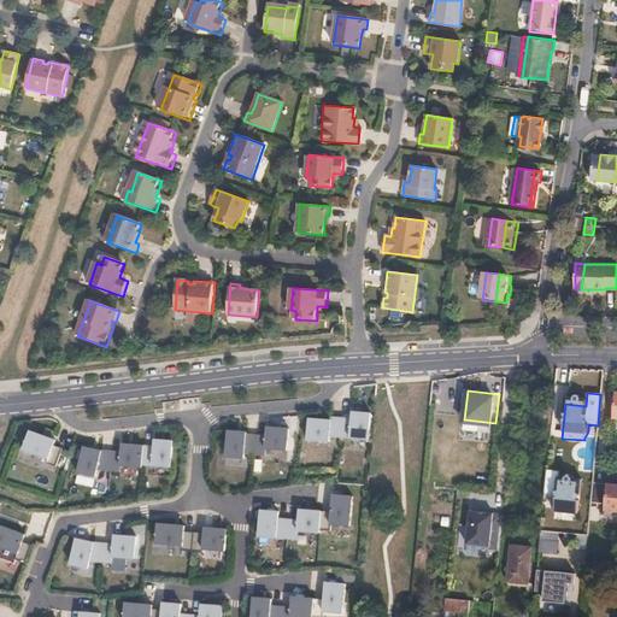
[(535,421),(550,422),(551,404),(536,401),(535,421)]
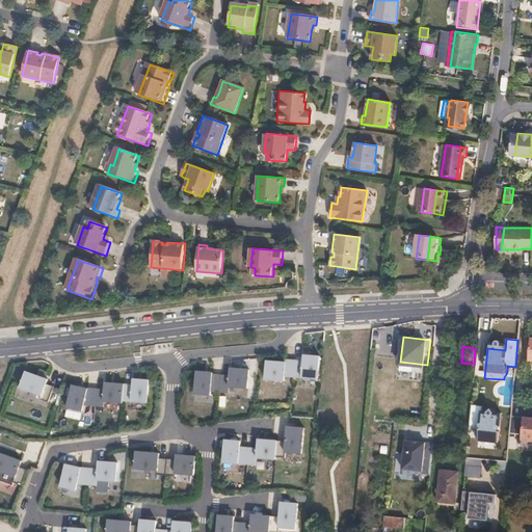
[(304,362),(296,361),(294,377),(319,379),(321,356),(304,355),(304,362)]
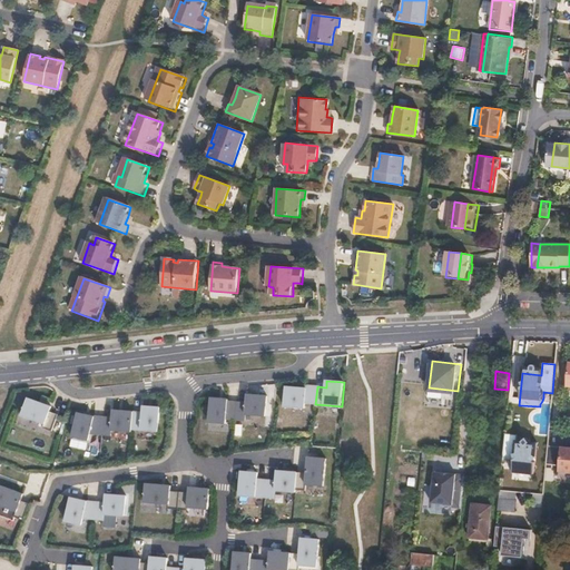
[(315,404),(317,386),(307,386),(307,389),(287,387),(286,408),(306,409),(306,404),(315,404)]
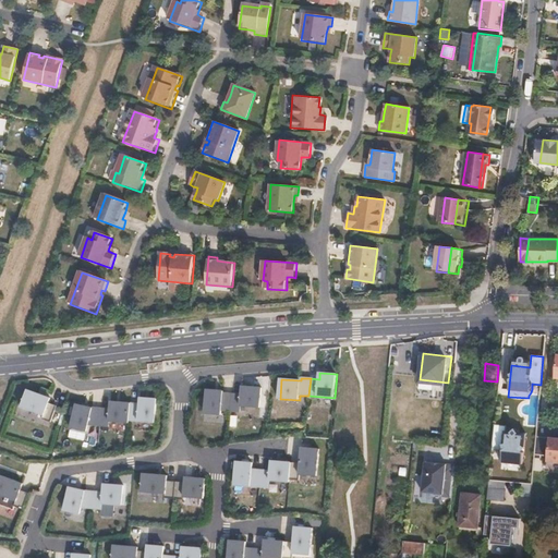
[(233,395),(232,411),(241,412),(242,407),(262,408),(263,388),(243,387),(242,396),(233,395)]
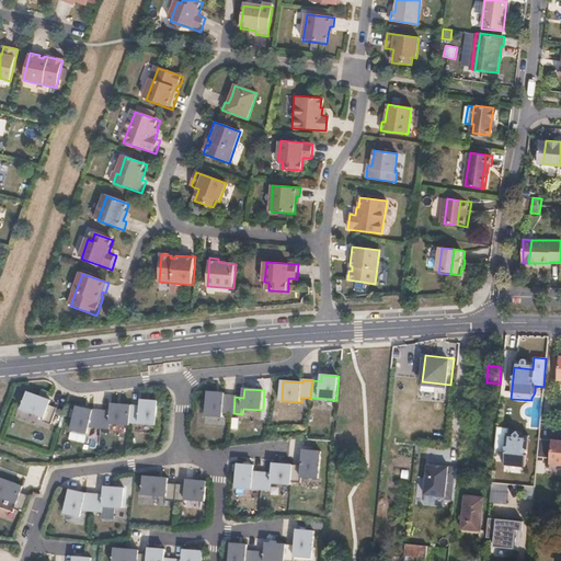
[(53,425),(58,409),(50,405),(52,400),(29,392),(22,409),(45,418),(44,422),(53,425)]
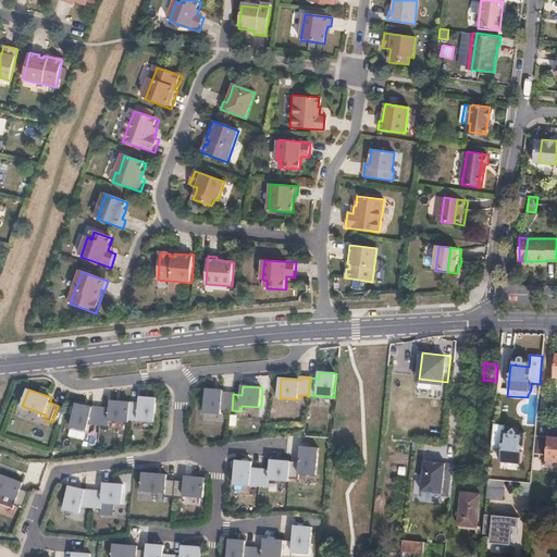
[(232,410),(233,394),(224,393),(224,391),(208,390),(206,413),(222,415),(223,410),(232,410)]
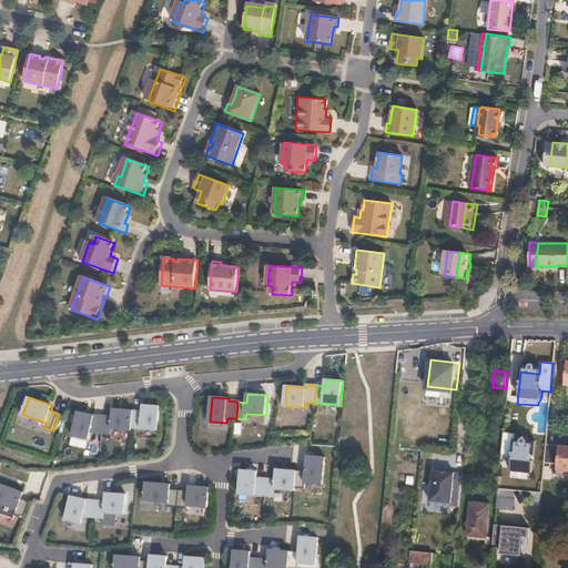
[(143,412),(133,411),(132,428),(159,430),(161,406),(143,405),(143,412)]
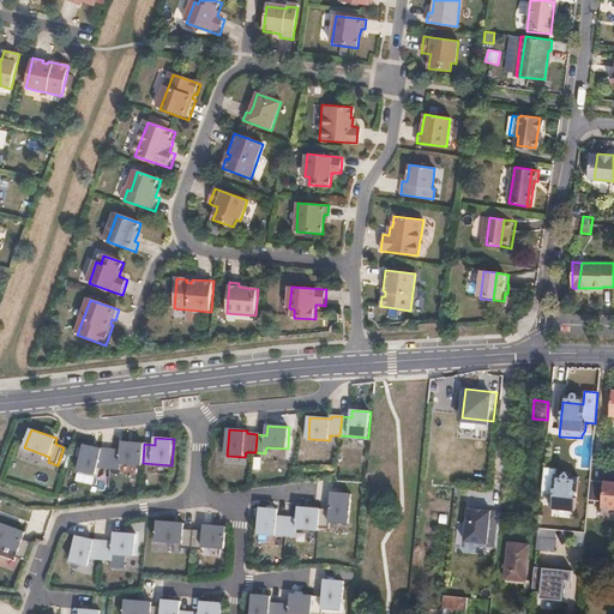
[(121,451),(112,450),(110,469),(121,470),(121,464),(143,465),(143,463),(144,444),(122,443),(121,451)]
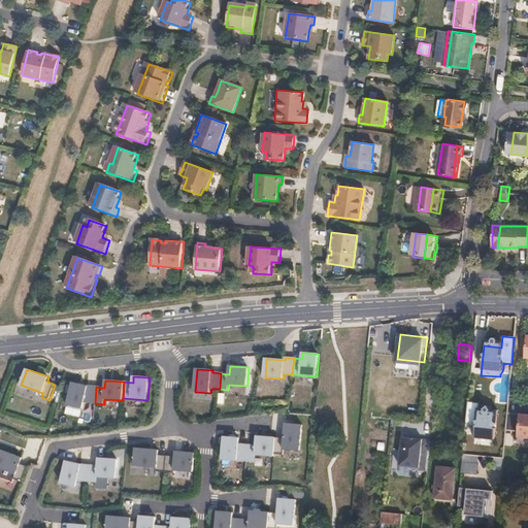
[(95,403),(96,387),(89,387),(73,383),(68,405),(84,408),(85,402),(95,403)]
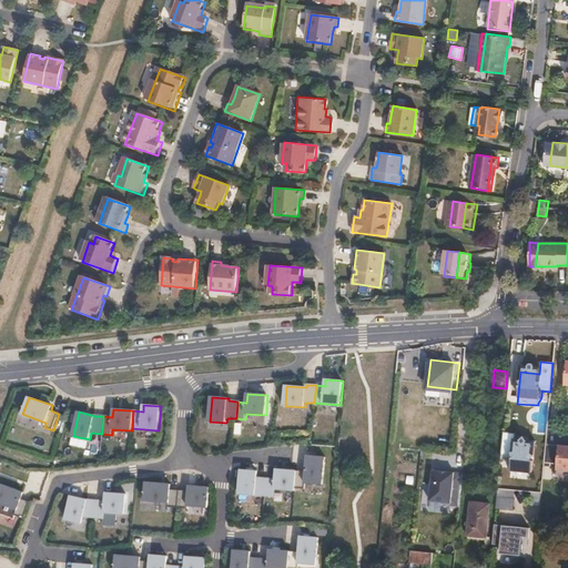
[(515,440),(503,439),(500,470),(507,472),(510,477),(531,479),(533,467),(530,466),(534,462),(535,447),(526,447),(524,449),(520,446),(515,446),(515,440)]
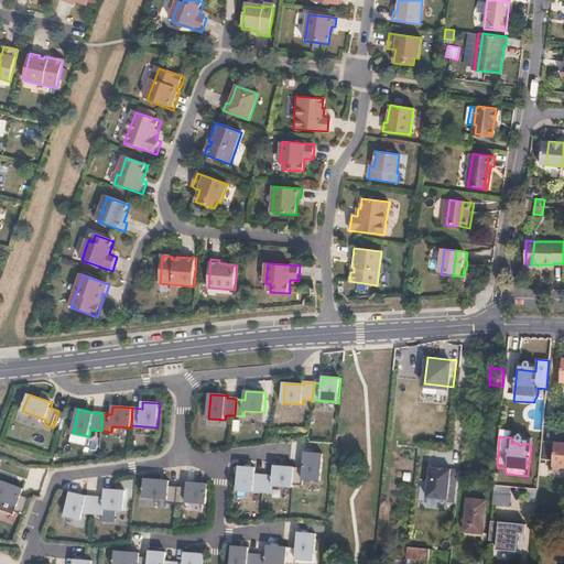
[(563,443),(554,443),(553,466),(563,466),(563,443)]
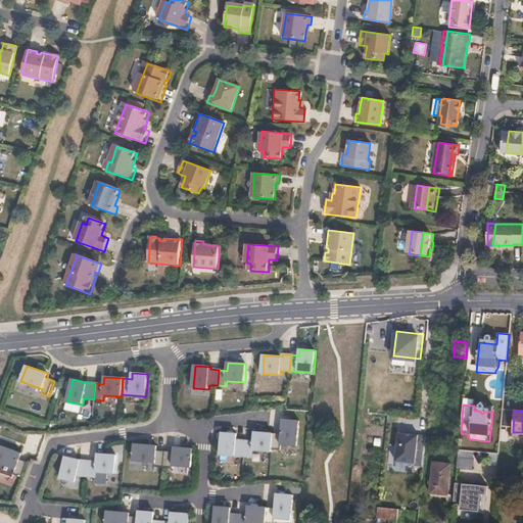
[(282,434),(274,434),(272,450),(281,450),(282,445),(298,446),(300,422),(283,420),(282,434)]
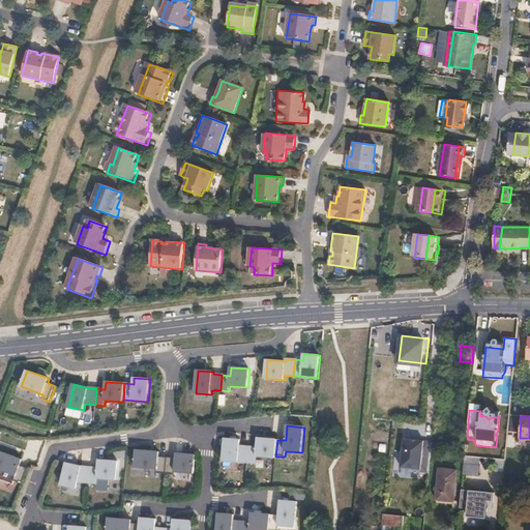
[(257,447),(248,447),(247,464),(257,464),(257,457),(275,459),(275,457),(277,440),(258,438),(257,447)]
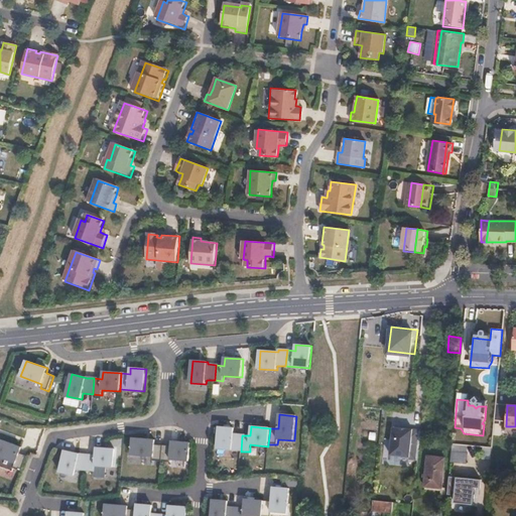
[(241,452),(242,435),(234,434),(234,428),(219,427),(217,449),(241,452)]
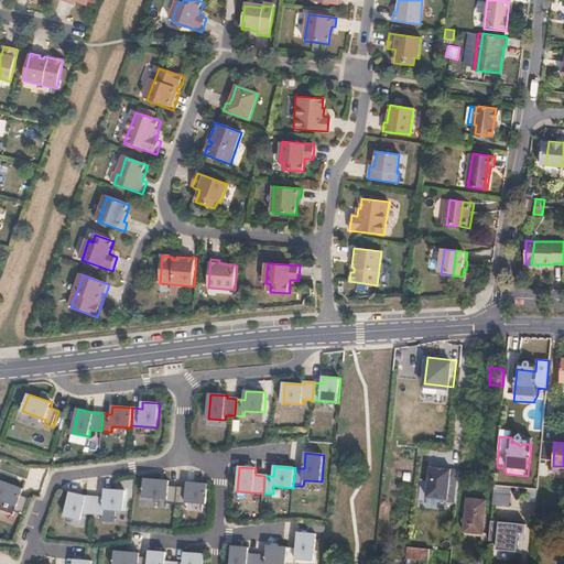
[(457,503),(459,470),(452,469),(452,470),(445,470),(445,469),(431,467),(427,498),(448,500),(448,502),(457,503)]
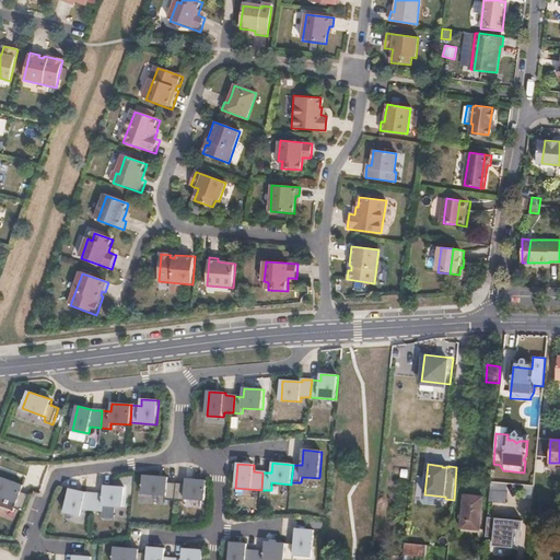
[(22,485),(0,477),(0,496),(14,502),(13,508),(22,511),(27,494),(20,491),(22,485)]
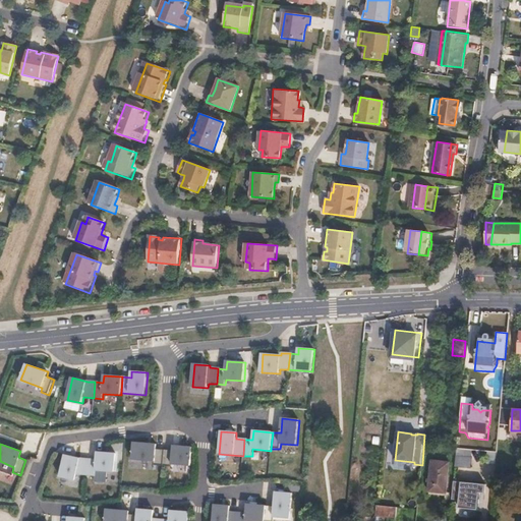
[(157,445),(133,444),(132,460),(155,462),(155,466),(164,467),(165,451),(157,450),(157,445)]
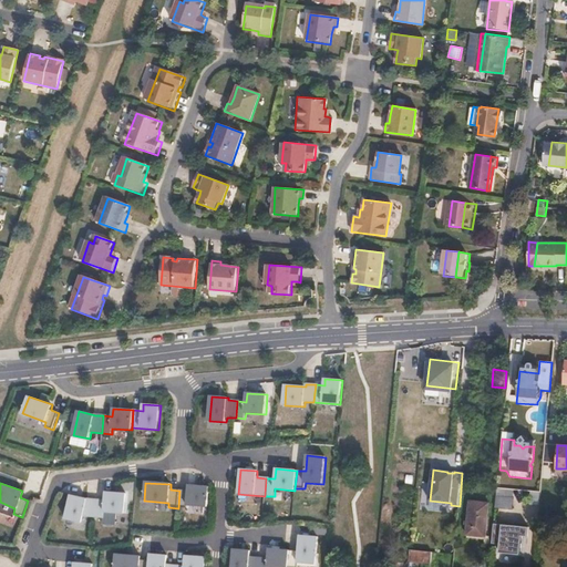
[(188,491),(179,491),(178,508),(187,508),(188,506),(208,507),(209,487),(189,486),(188,491)]
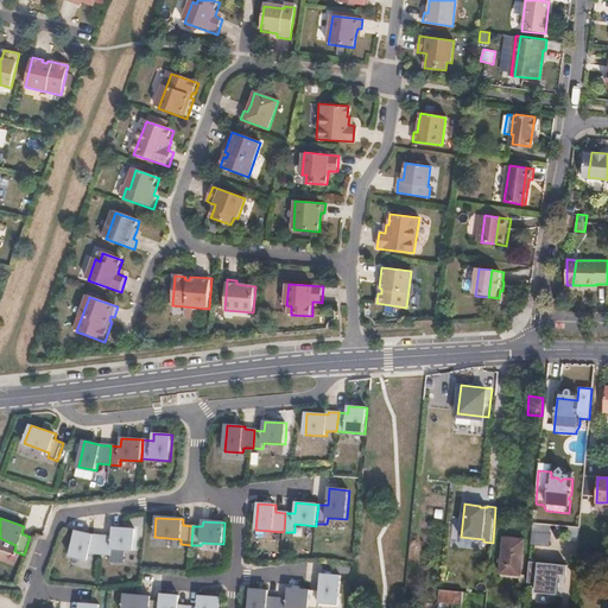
[(552,526),(533,524),(531,546),(550,548),(552,526)]
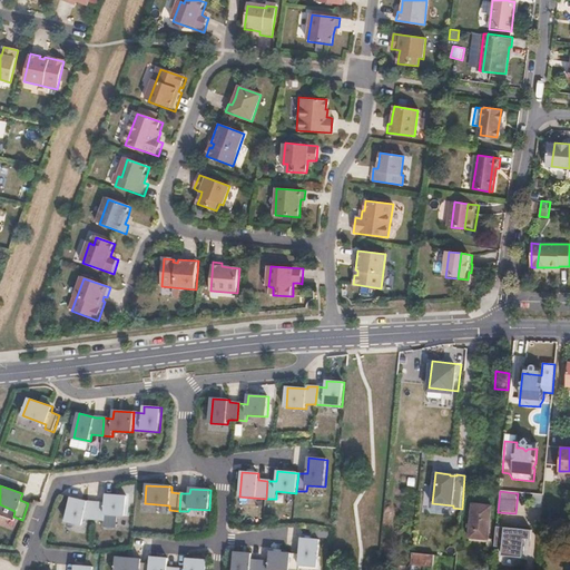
[(106,503),(97,502),(95,520),(105,521),(106,516),(126,517),(127,497),(107,495),(106,503)]
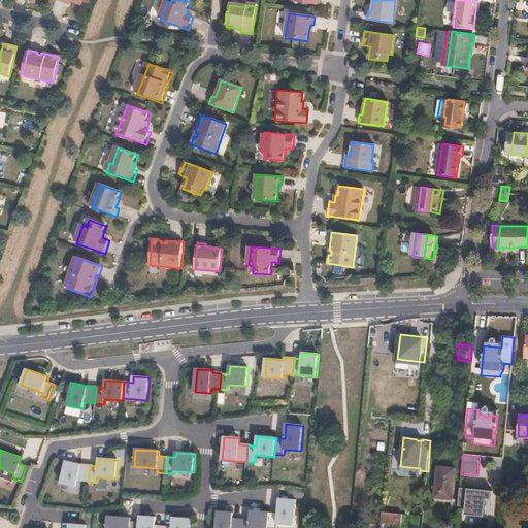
[(88,482),(90,465),(81,465),(67,460),(59,481),(75,487),(77,481),(88,482)]
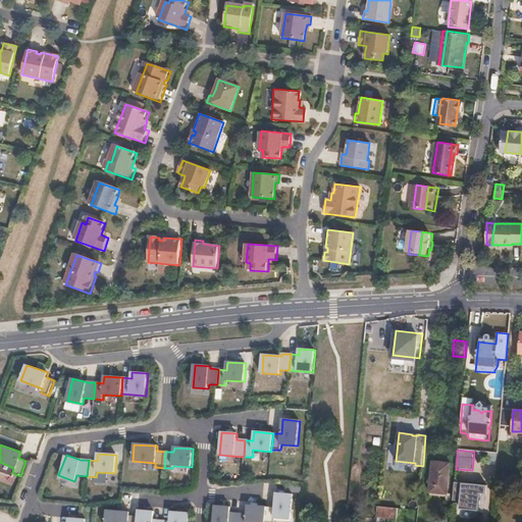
[(433,462),(431,492),(447,494),(450,464),(433,462)]
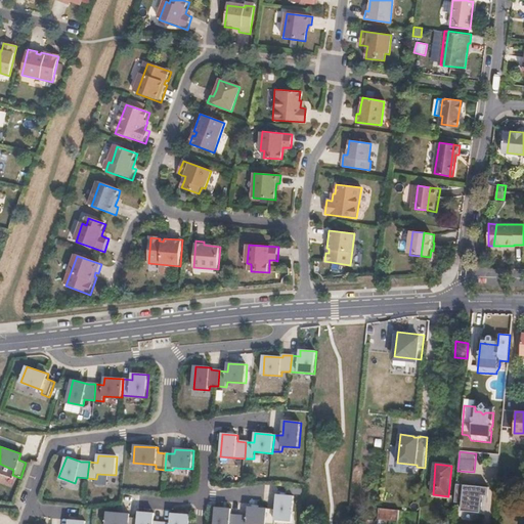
[(487,489),(455,486),(455,494),(454,504),(462,505),(461,512),(480,514),(482,497),(486,498),(487,489)]
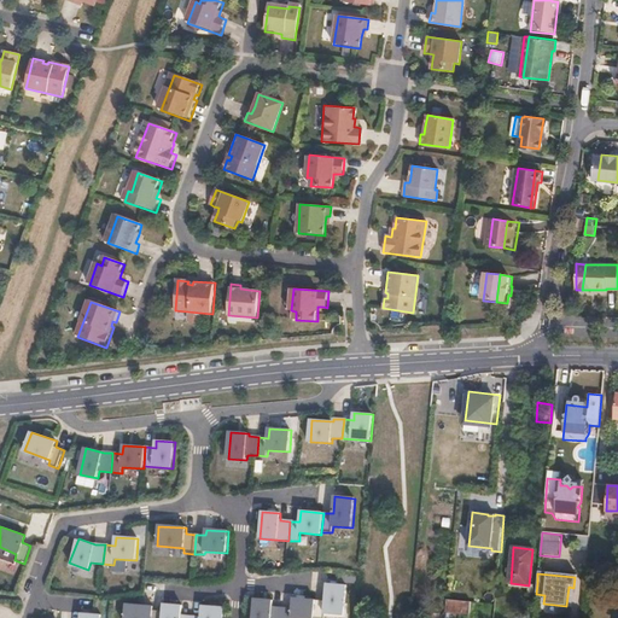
[(327,601),(316,600),(314,617),(326,617),(327,613),(347,616),(349,586),(328,584),(327,601)]
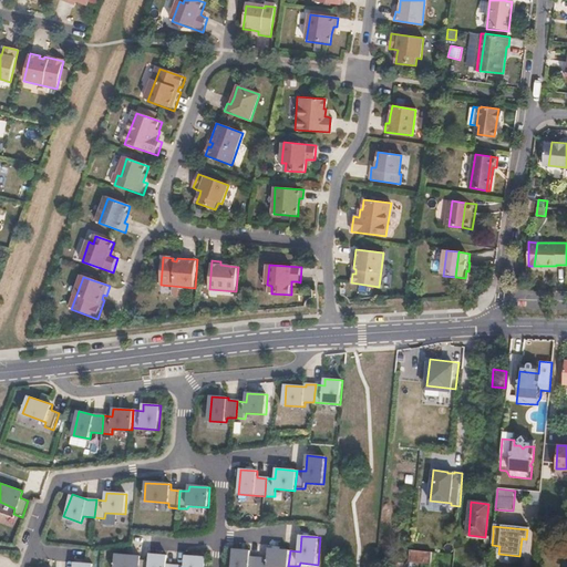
[(269,546),(253,546),(253,555),(268,556),(269,546)]
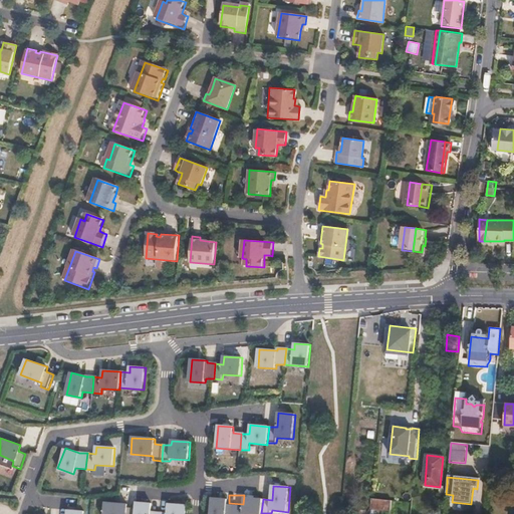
[(234,513),(235,506),(227,506),(228,500),(212,498),(210,513),(234,513)]
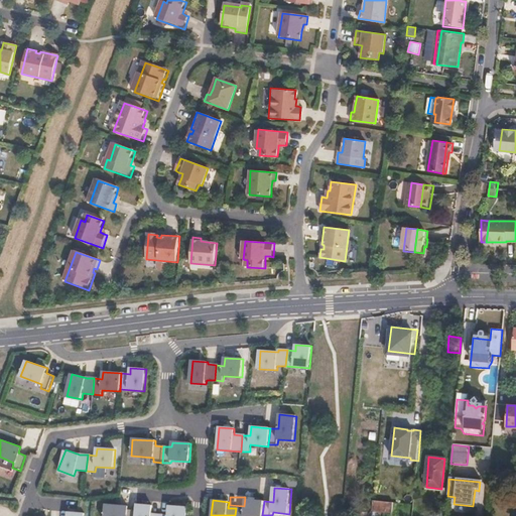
[(245,509),(236,508),(235,515),(262,515),(264,501),(245,500),(245,509)]
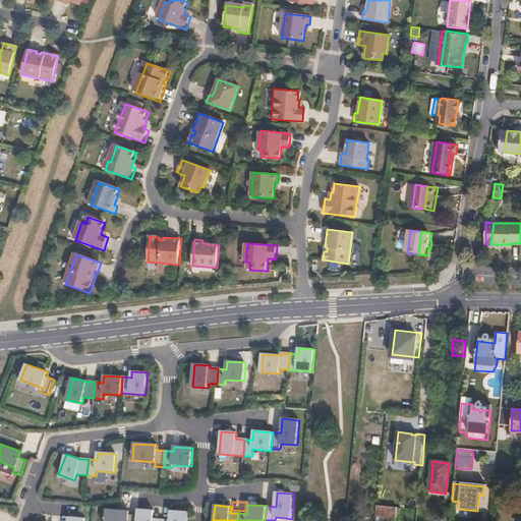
[(377,516),(396,518),(397,508),(378,505),(377,516)]
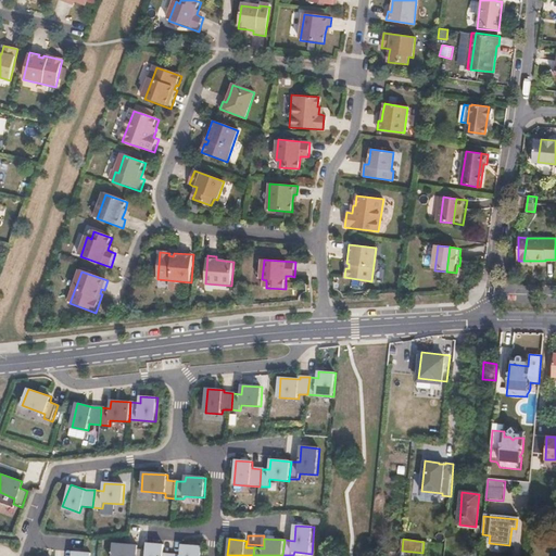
[(147,555),(148,551),(138,550),(139,546),(114,544),(113,555),(147,555)]
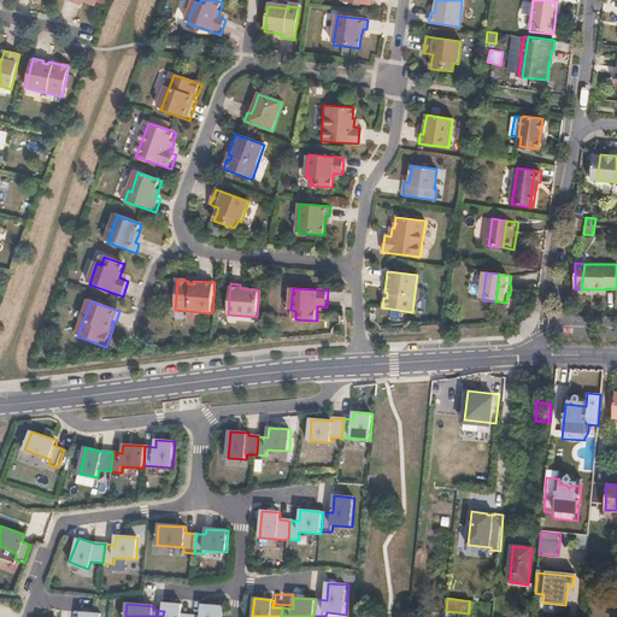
[(182,605),(164,604),(164,611),(163,616),(191,616),(192,616),(182,616),(182,605)]
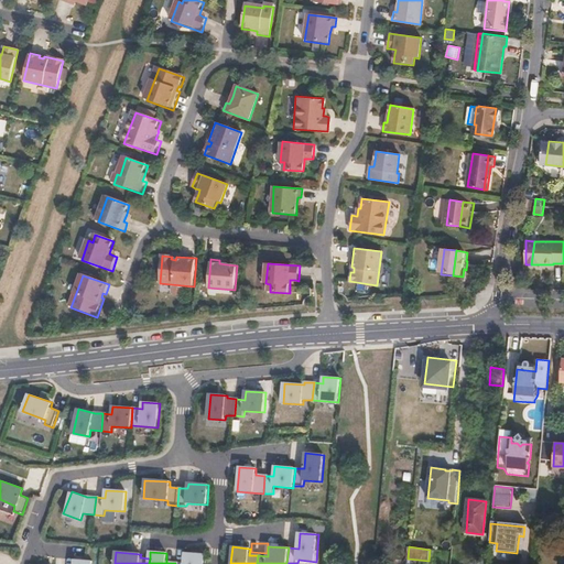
[(184,563),(175,563),(174,563),(204,563),(205,555),(185,553),(184,563)]
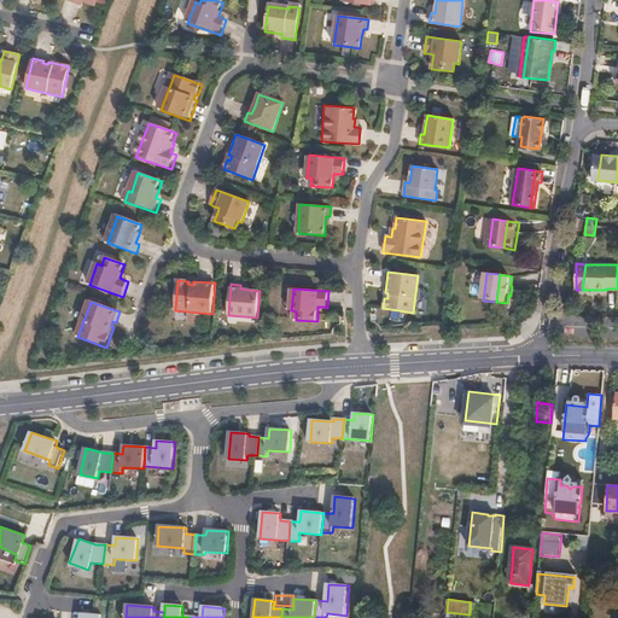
All buildings are outlined.
